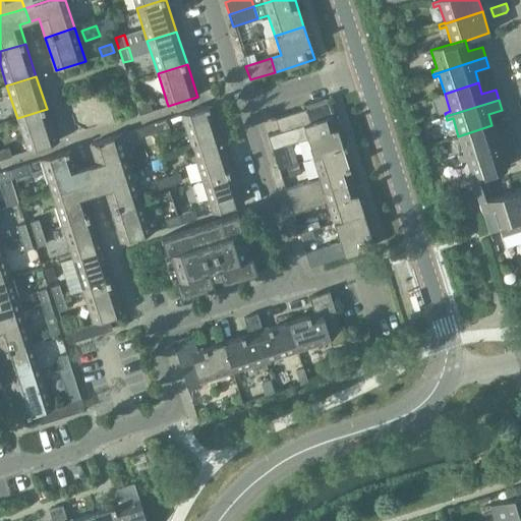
[(149,102),(136,105),(139,114),(152,111),(149,102)]
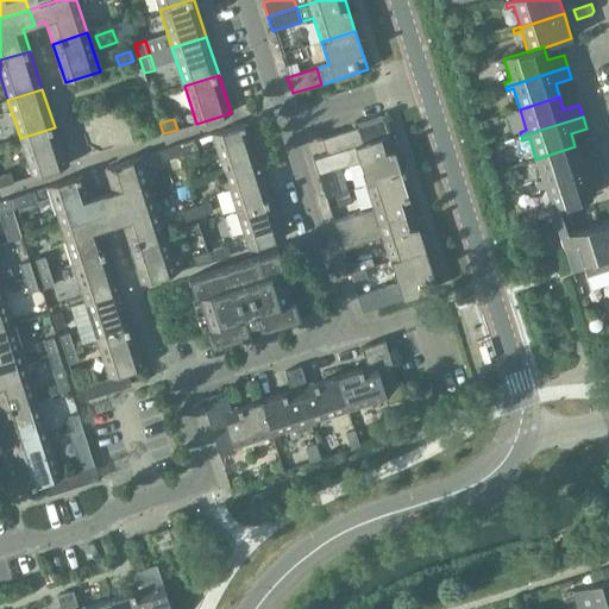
[(366,184),(401,174),(383,120),(321,139),(326,155),(313,158),(318,175),(332,171),(359,162),(366,184)]
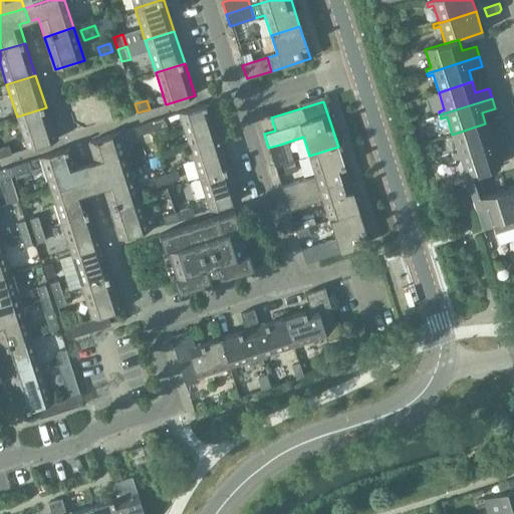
[(190,146),(219,137),(208,103),(179,113),(190,146)]
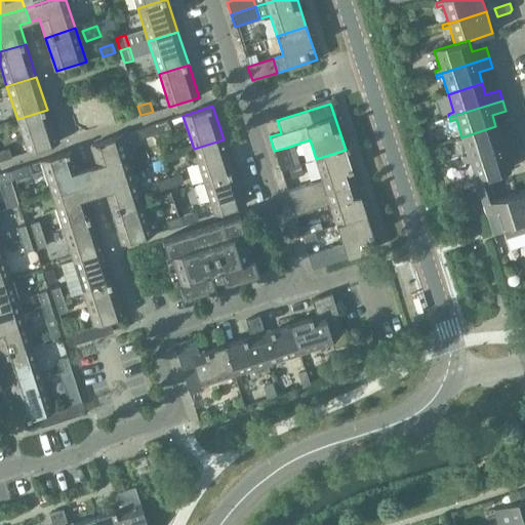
[(28,152),(57,143),(47,110),(17,119),(28,152)]
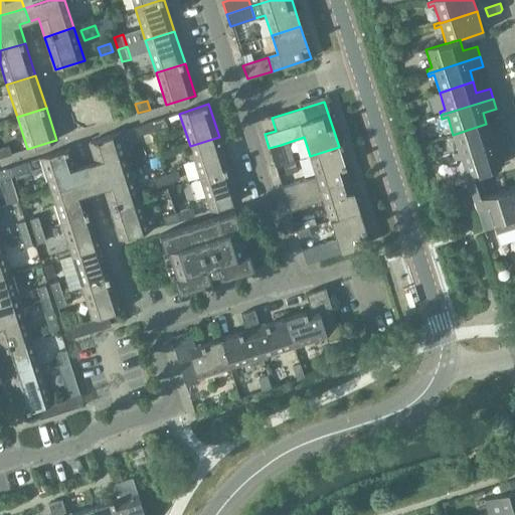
[(163,119),(151,122),(154,131),(166,127),(163,119)]
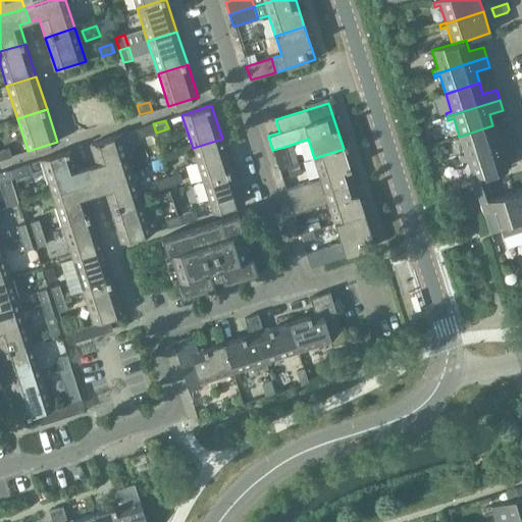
[(149,125),(137,129),(139,138),(151,134),(149,125)]
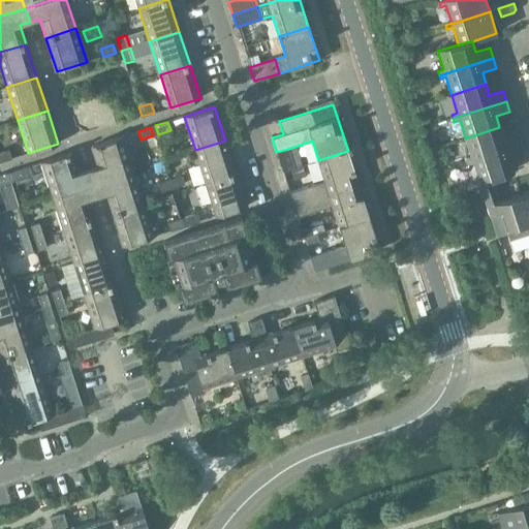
[(466,161),(520,145),(517,134),(503,138),(499,127),(465,138),(471,156),(465,158),(466,161)]
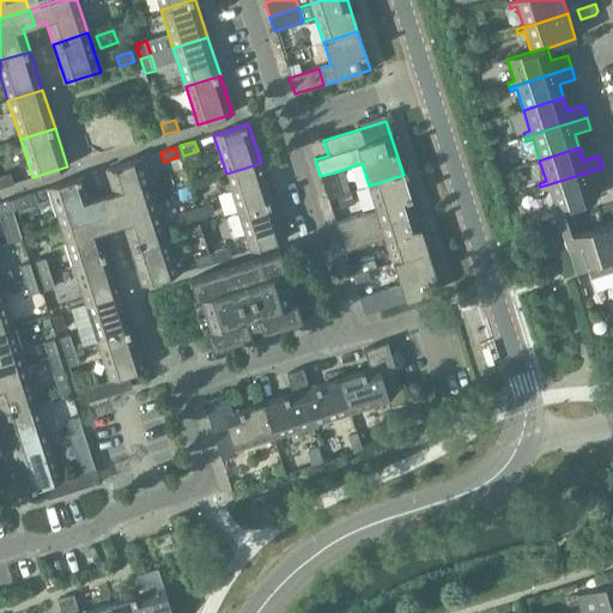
[(107,212),(116,208),(153,196),(140,158),(105,170),(113,193),(102,196),(107,212)]
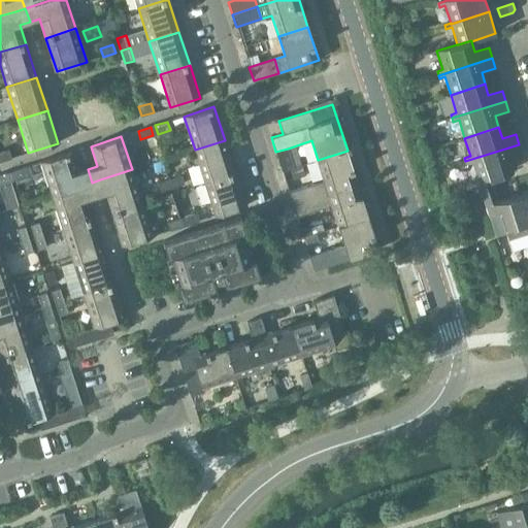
[(205,183),(235,173),(225,140),(195,150),(205,183)]
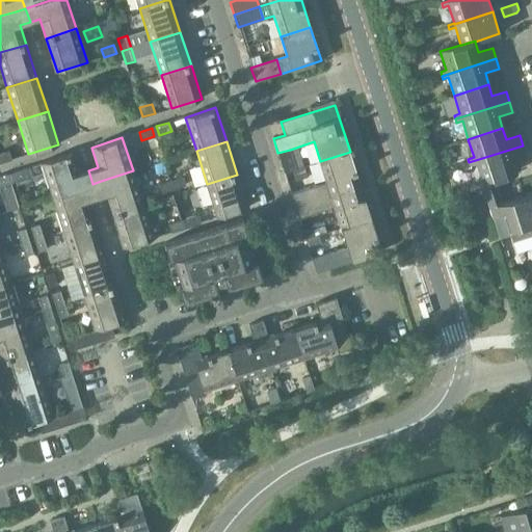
[(512,160),(527,156),(523,145),(469,162),(470,166),(476,164),(485,193),(497,190),(494,180),(516,171),(512,160)]
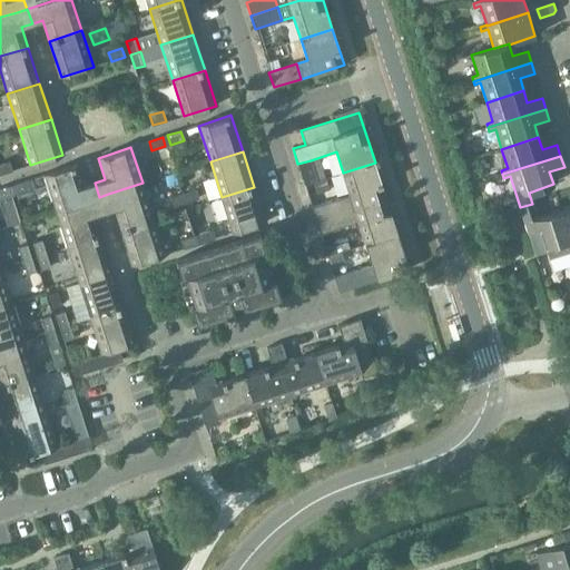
[(311,160),(297,164),(304,185),(313,183),(314,183),(317,182),(311,160)]
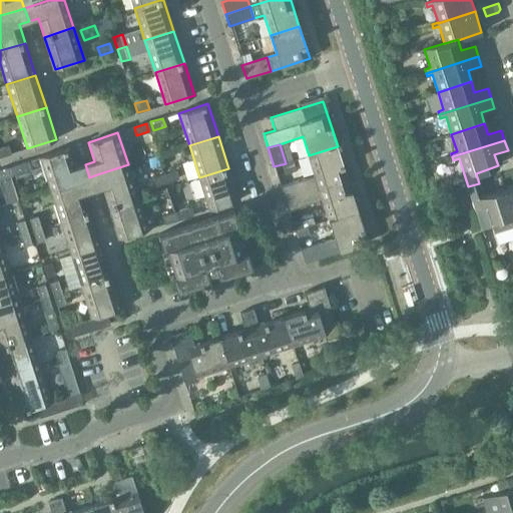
[(0,147),(0,156),(12,153),(9,145),(0,147)]
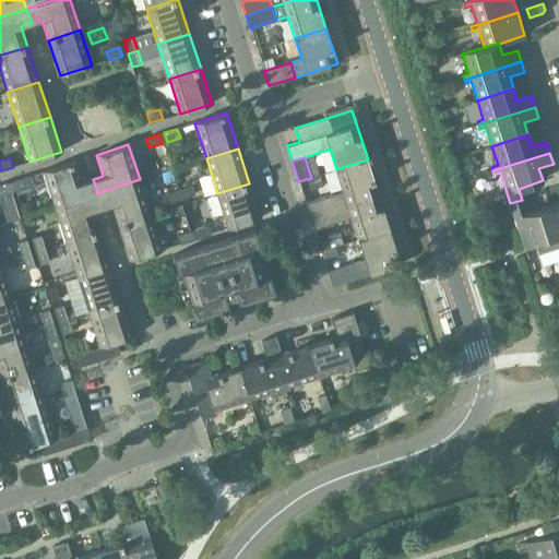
[(336,169),(343,191),(306,203),(309,216),(379,194),(368,159),(336,169)]
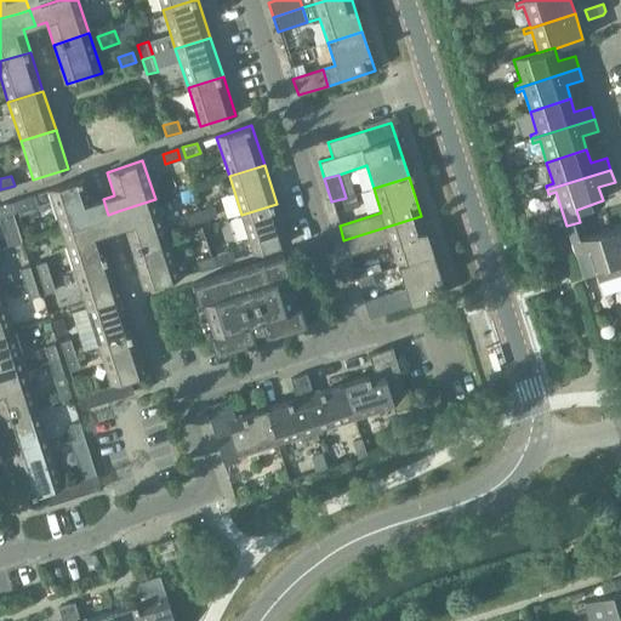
[(49,191),(62,229),(108,215),(103,199),(91,203),(84,180),(49,191)]
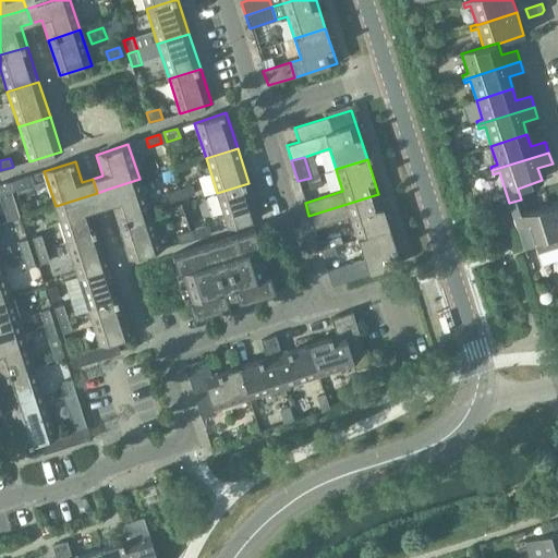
[(31,176),(13,181),(17,194),(35,189),(31,176)]
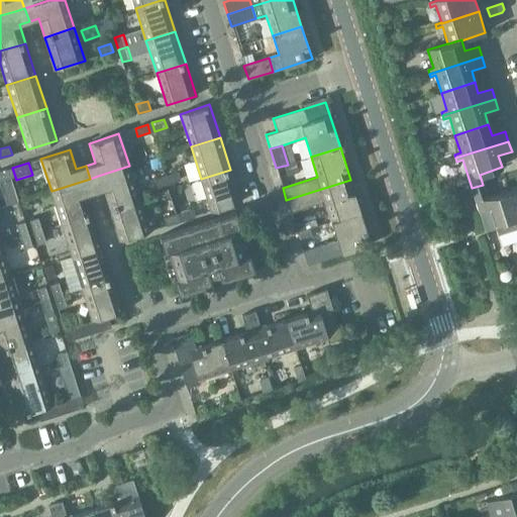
[(94,192),(104,189),(110,208),(139,199),(129,166),(98,176),(90,179),(94,192)]
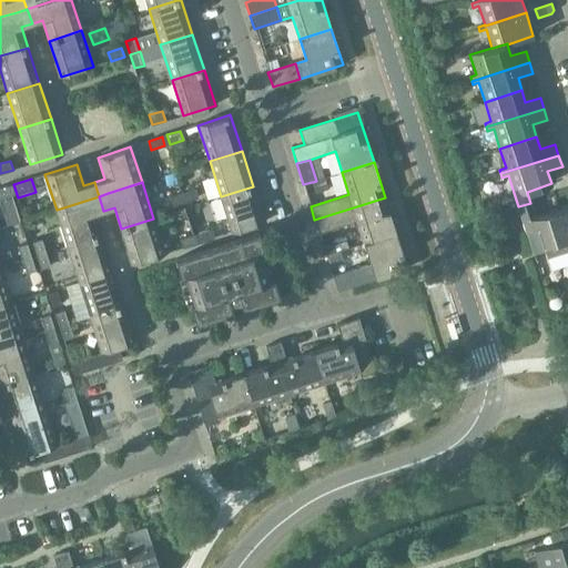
[(312,182),(303,184),(306,195),(315,192),(312,182)]
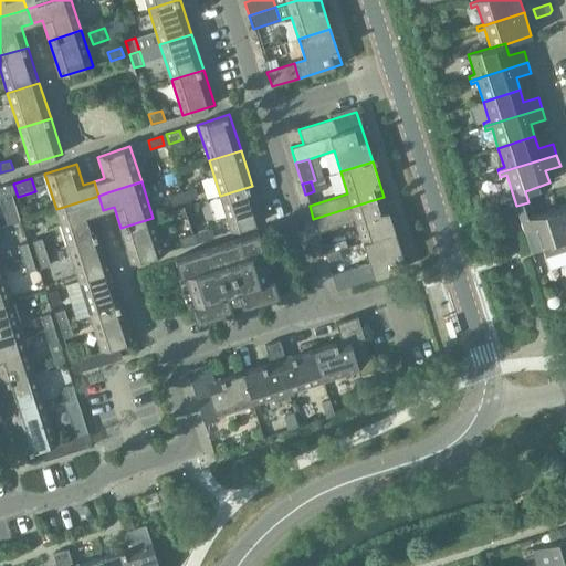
[(8,185),(0,187),(0,197),(11,194),(8,185)]
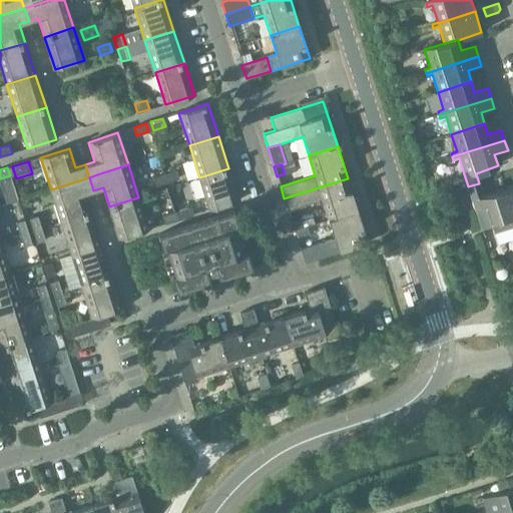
[(209,210),(238,200),(228,168),(199,177),(209,210)]
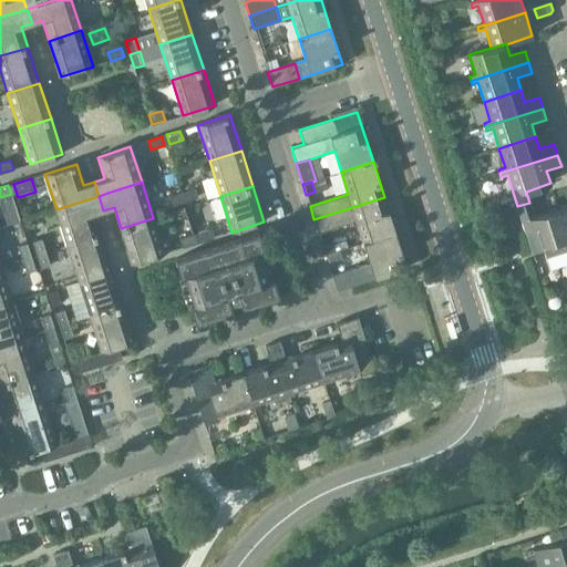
[(182,192),(185,202),(198,197),(195,187),(182,192)]
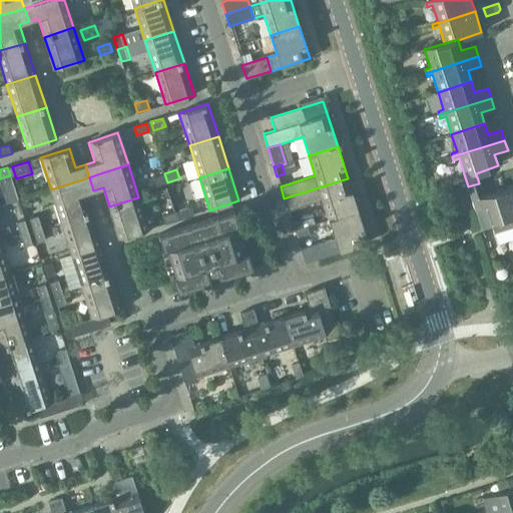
[(167,182),(164,173),(152,177),(154,186),(167,182)]
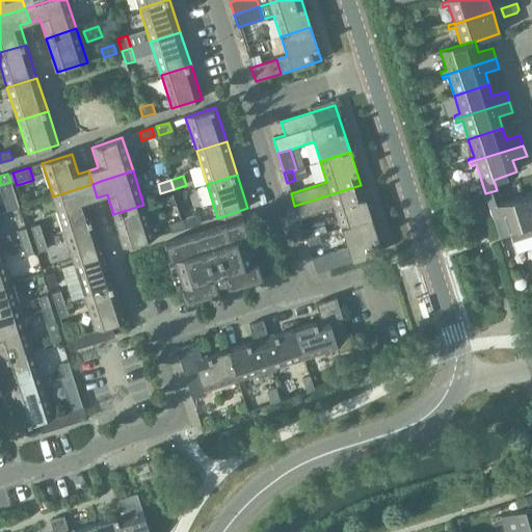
[(94,220),(87,201),(97,197),(92,184),(53,196),(63,230),(94,220)]
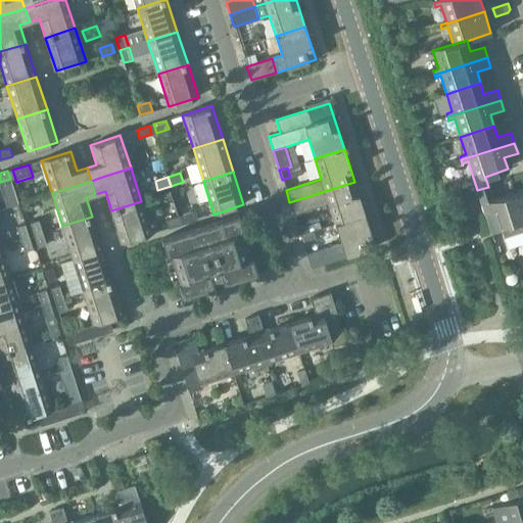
[(354,182),(289,202),(293,215),(328,203),(335,224),(365,215),(354,182)]
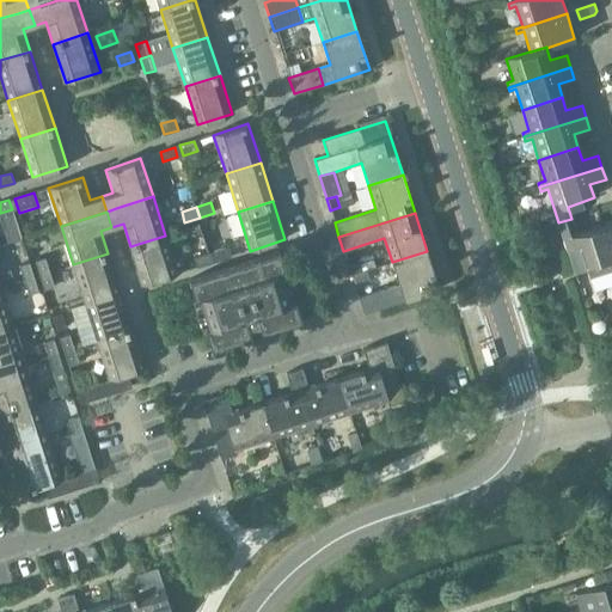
[(571,219),(558,222),(561,228),(563,238),(576,233),(573,225),(571,219)]
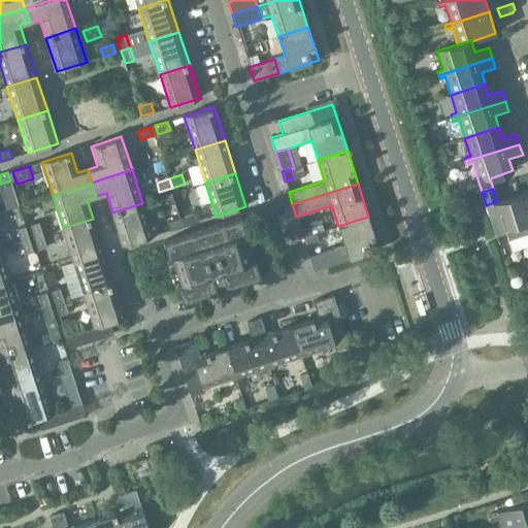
[(527,191),(519,194),(527,224),(527,191)]
